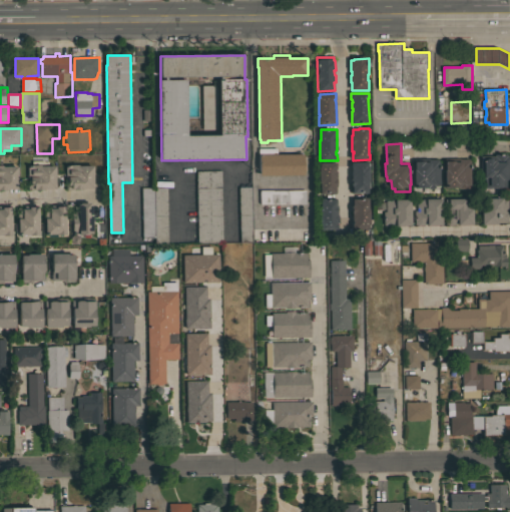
[(261,176),(261,149),(279,149),(279,154),(294,154),(294,152),(305,152),(305,157),(308,156),(308,171),(305,171),(305,175),(261,176)]
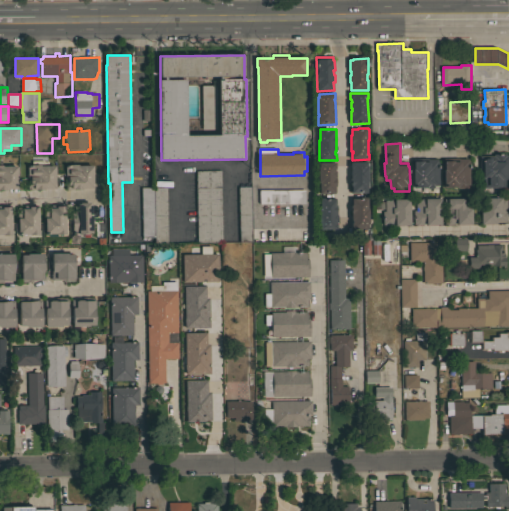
[(485,188),(485,179),(482,179),(481,156),(495,156),(495,154),(508,154),(508,156),(508,179),(507,179),(507,187),(502,187),(502,188),(485,188)]
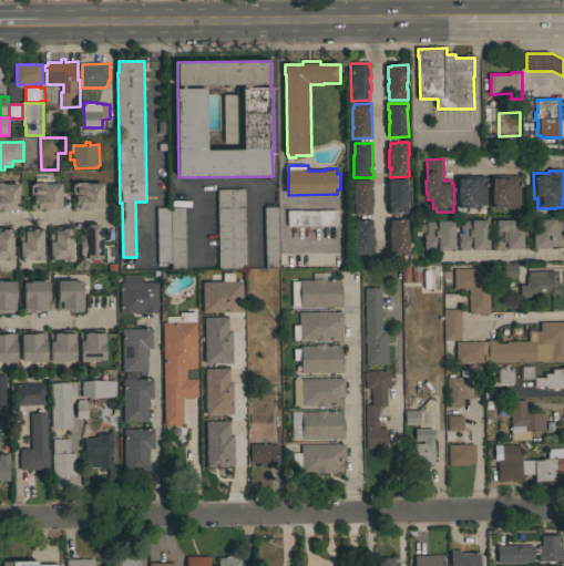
[(21,209),(9,209),(9,212),(0,212),(0,175),(4,175),(4,184),(21,184),(21,209)]
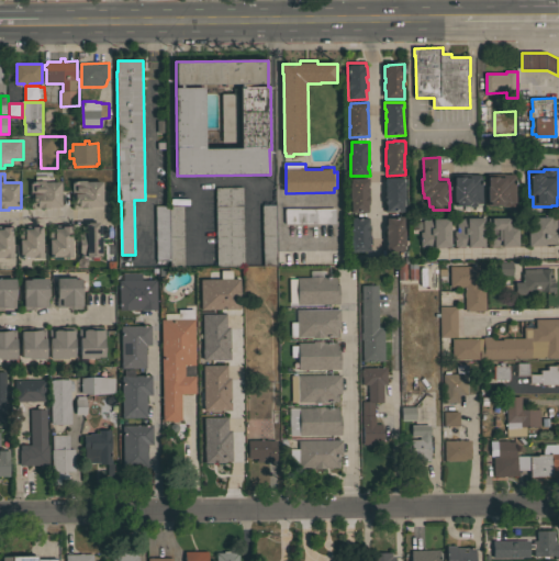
[(484,204),(479,204),(478,206),(476,208),(473,208),(471,208),(470,206),(456,206),(456,202),(455,202),(455,187),(456,187),(456,175),(471,175),(471,176),(482,175),(482,178),(483,178),(484,204)]
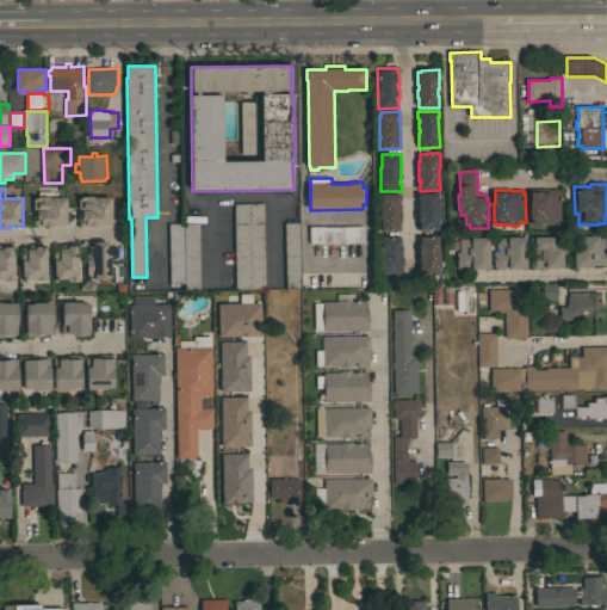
[(550,190),(562,190),(563,222),(556,222),(555,226),(550,226),(547,223),(532,225),(531,190),(550,190)]
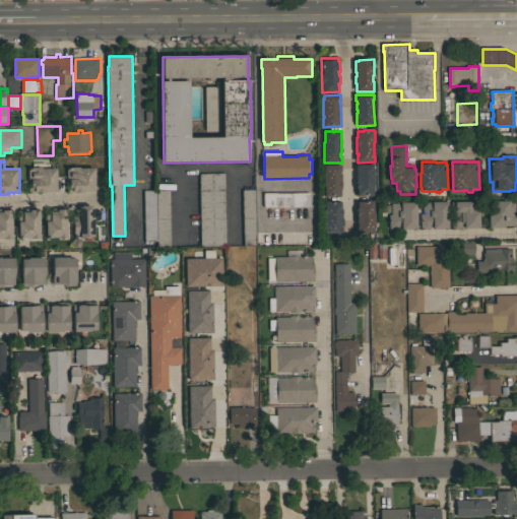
[(58,192),(47,192),(47,193),(29,193),(29,168),(35,168),(35,164),(47,164),(47,165),(51,165),(51,169),(58,169),(58,192)]
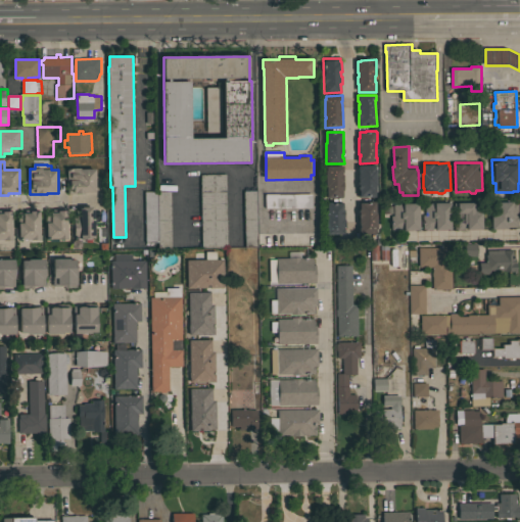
[(377,165),(377,171),(377,185),(378,185),(378,197),(361,197),(361,190),(360,190),(360,175),(361,175),(361,173),(360,173),(360,165),(377,165)]
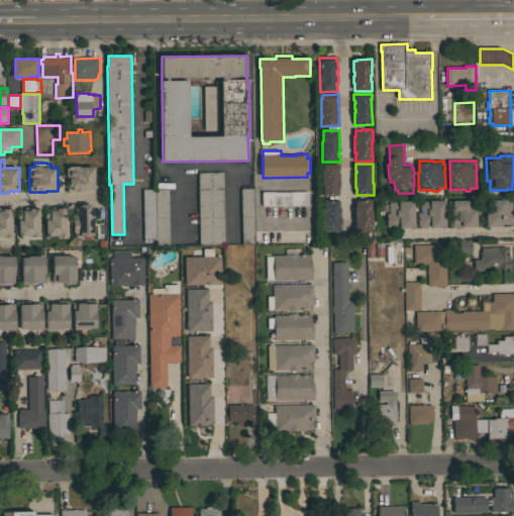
[(340,171),(339,171),(339,173),(340,173),(340,196),(322,196),(322,166),(323,166),(323,165),(340,165),(340,171)]
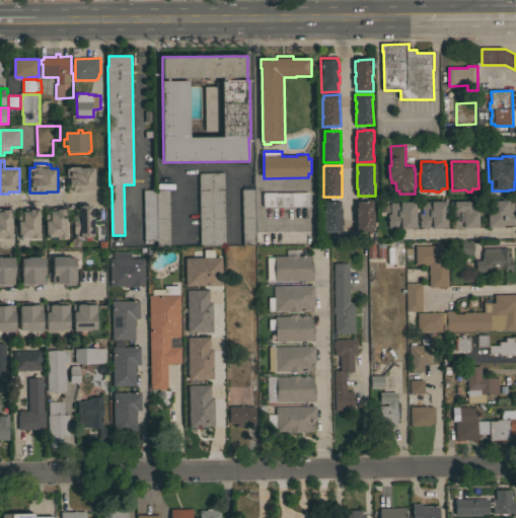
[(96,192),(84,192),(84,193),(68,193),(68,167),(80,167),(80,168),(95,168),(96,192)]
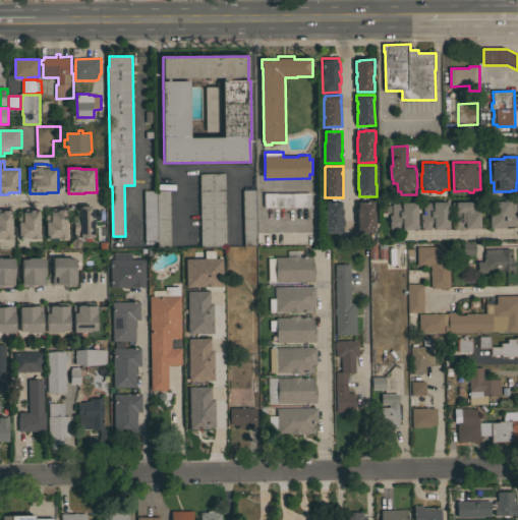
[(228,245),(203,245),(202,174),(227,174),(228,245)]
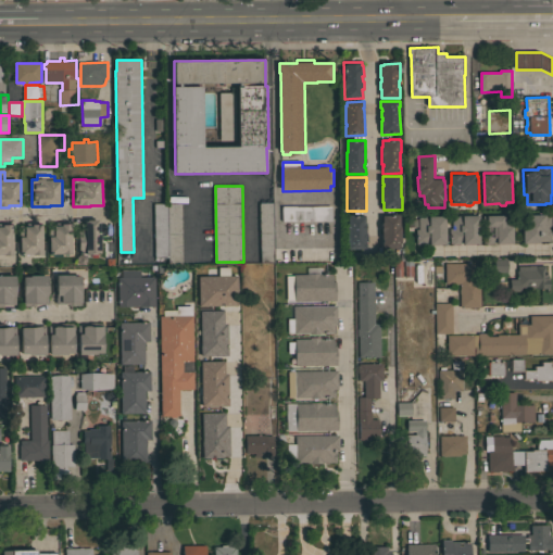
[(276,263),(262,263),(261,203),(275,203),(276,263)]
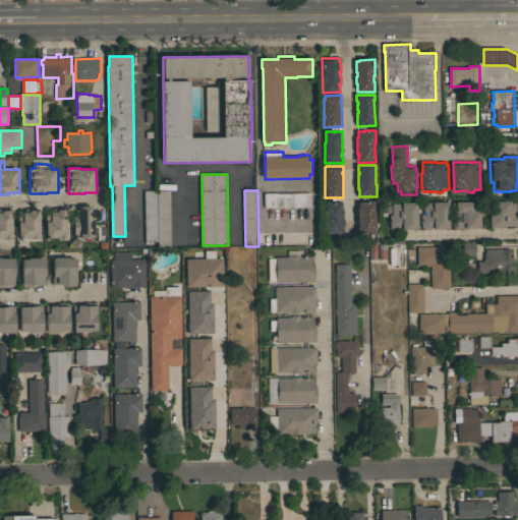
[(172,246),(160,246),(160,242),(147,242),(146,191),(171,191),(172,246)]
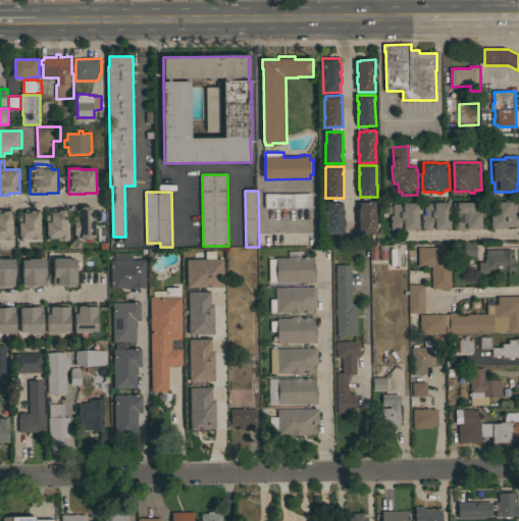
[(313,194),(313,208),(266,208),(266,194),(313,194)]
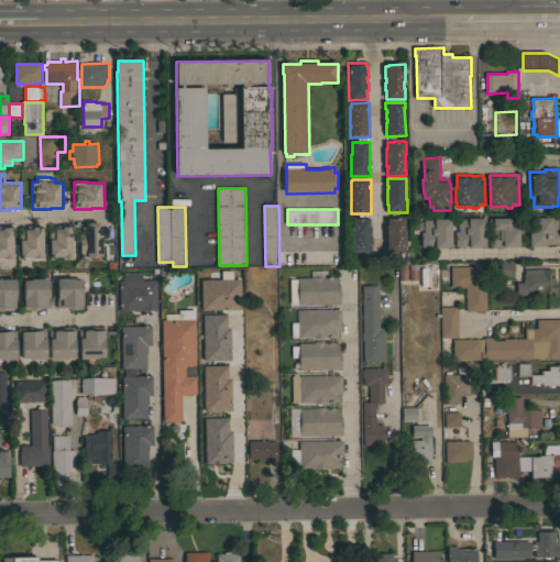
[(388,245),(390,245),(390,243),(388,243),(387,226),(388,226),(388,218),(405,217),(405,219),(407,219),(407,231),(406,231),(406,246),(407,246),(407,251),(388,252),(388,245)]
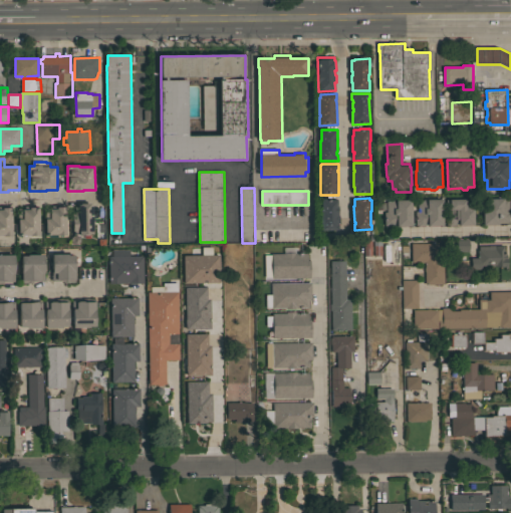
[(322,231),(322,226),(321,226),(321,210),(322,210),(322,200),(338,199),(339,222),(338,222),(338,224),(339,224),(339,230),(322,231)]
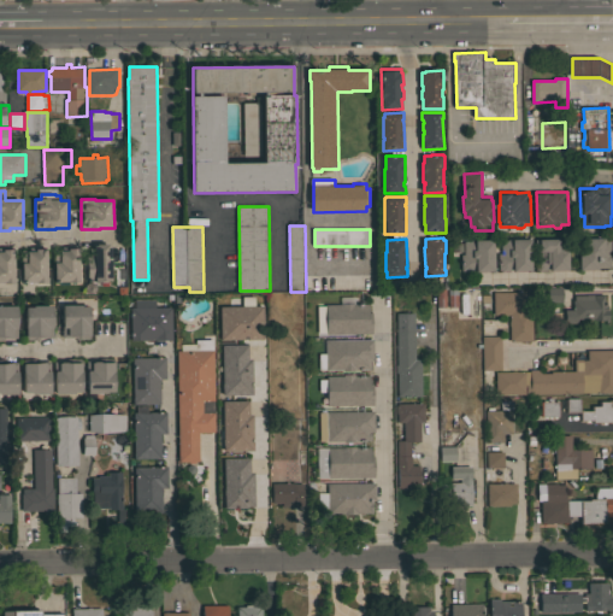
[(581,239),(605,239),(605,240),(612,240),(612,251),(612,256),(612,265),(612,269),(599,269),(599,271),(581,271),(581,239)]
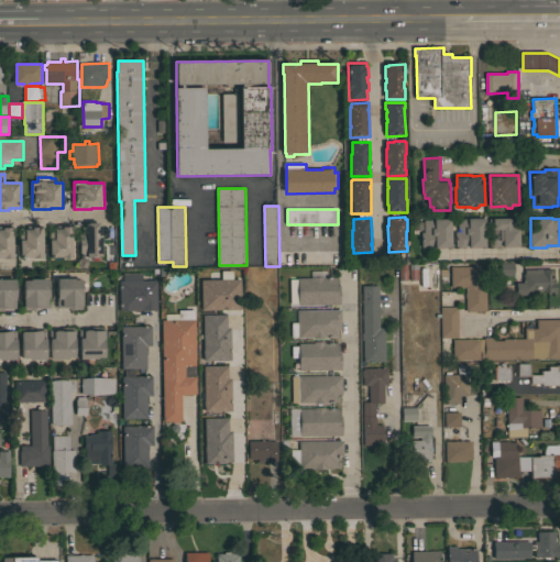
[(486,248),(470,249),(470,246),(468,246),(468,249),(460,249),(460,246),(457,246),(457,232),(460,232),(460,220),(467,220),(467,219),(486,219),(486,248)]
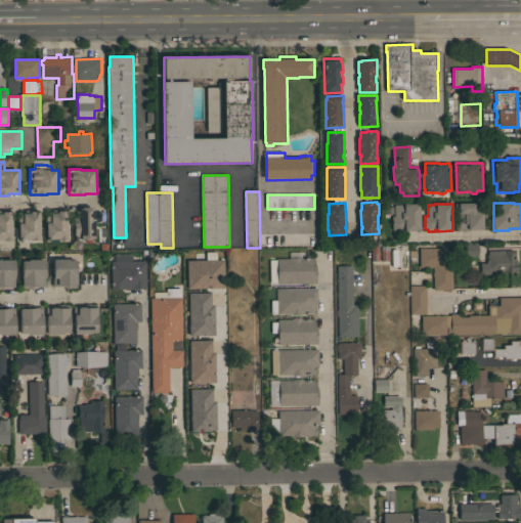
[(476,204),(477,212),(484,212),(484,229),(469,230),(469,229),(467,229),(467,230),(459,230),(459,229),(458,229),(457,204),(476,204)]
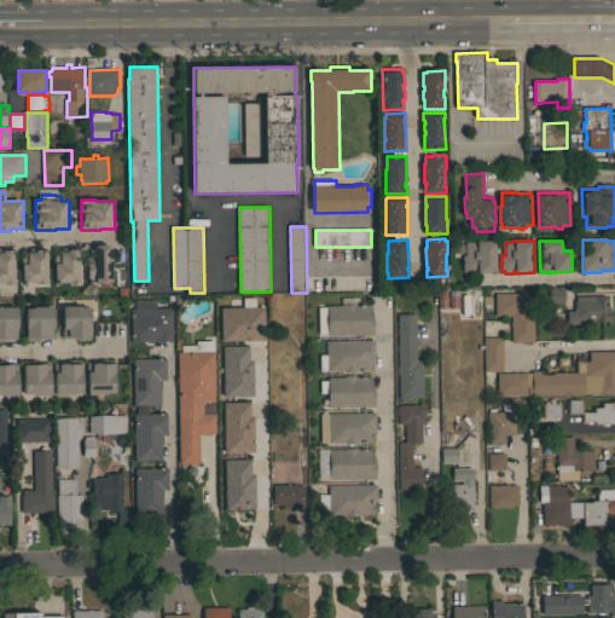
[(465,273),(465,256),(468,255),(468,243),(475,243),(475,242),(497,242),(498,273),(465,273)]
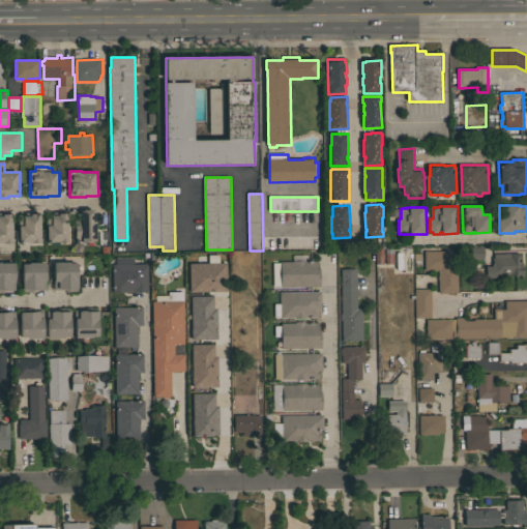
[(97,241),(93,241),(93,243),(83,243),(83,241),(77,241),(77,221),(80,221),(79,213),(82,213),(82,211),(84,211),(84,210),(94,210),(94,211),(96,211),(97,241)]
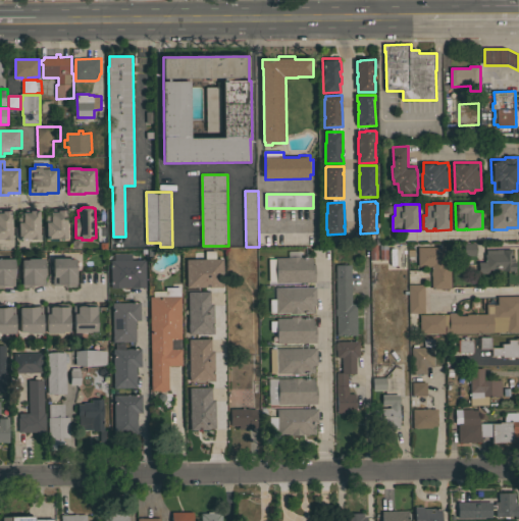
[(0,210),(13,210),(13,241),(4,241),(4,239),(0,239),(0,210)]
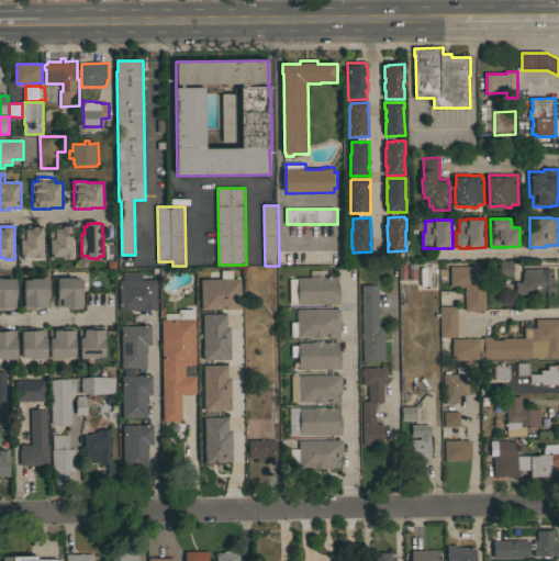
[(44,226),(44,258),(34,258),(22,258),(21,228),(29,228),(29,226),(44,226)]
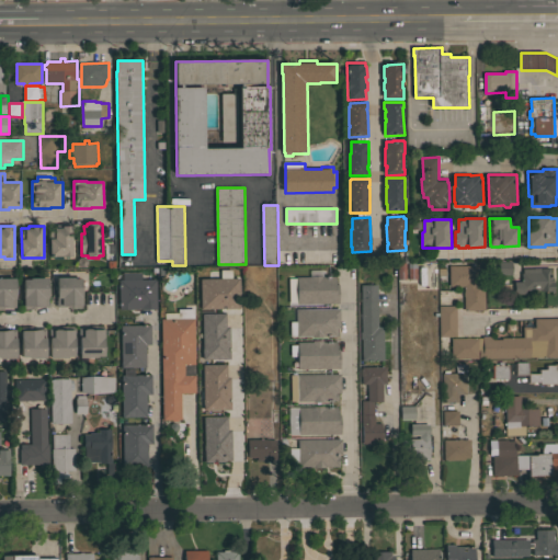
[(73,258),(64,258),(64,256),(50,256),(50,227),(73,226),(73,258)]
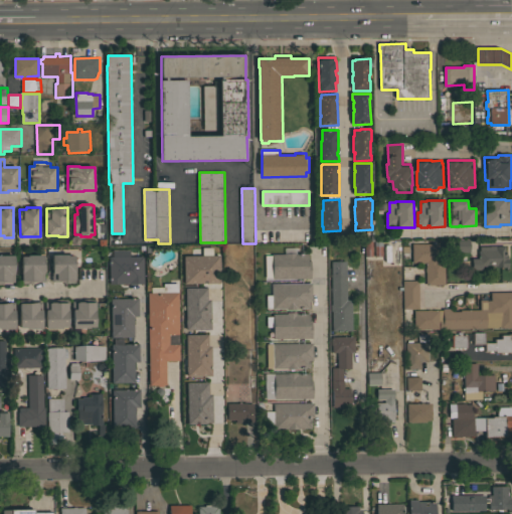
[(472,240),(472,242),(473,242),(473,251),(472,251),(472,252),(460,252),(459,240),(472,240)]
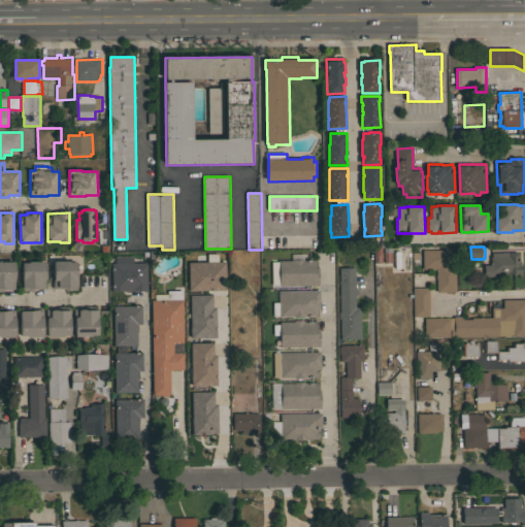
[(451,258),(451,266),(457,266),(458,293),(438,293),(438,280),(437,280),(437,275),(438,275),(438,270),(425,270),(425,286),(416,287),(415,274),(414,249),(437,249),(437,250),(440,249),(440,251),(451,250),(451,251),(456,251),(456,258),(451,258)]
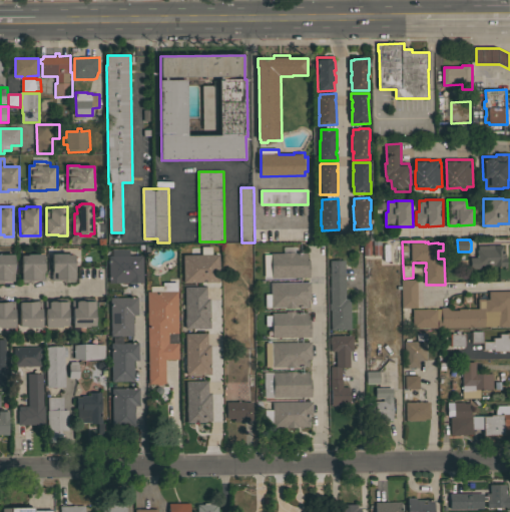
[(362,257),(372,257),(372,242),(362,242),(362,257)]
